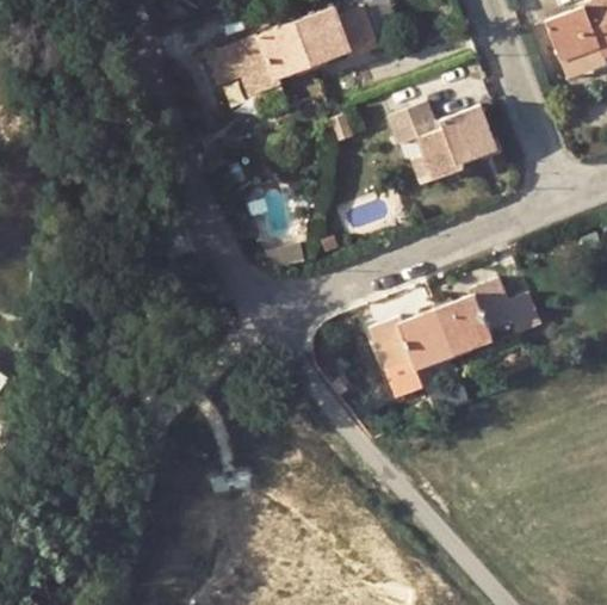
[(606,0),(588,0),(588,1),(544,19),(559,59),(598,44),(602,55),(606,53),(606,0)]
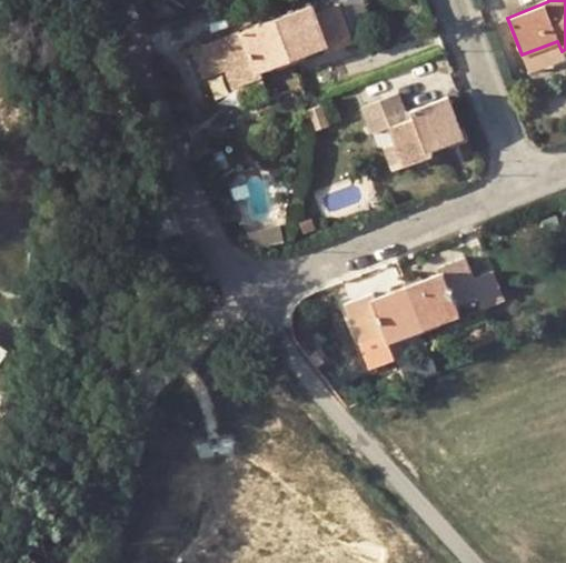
[(274,19),(290,61),(321,50),(325,56),(350,47),(335,7),(315,14),(311,6),(274,19)]
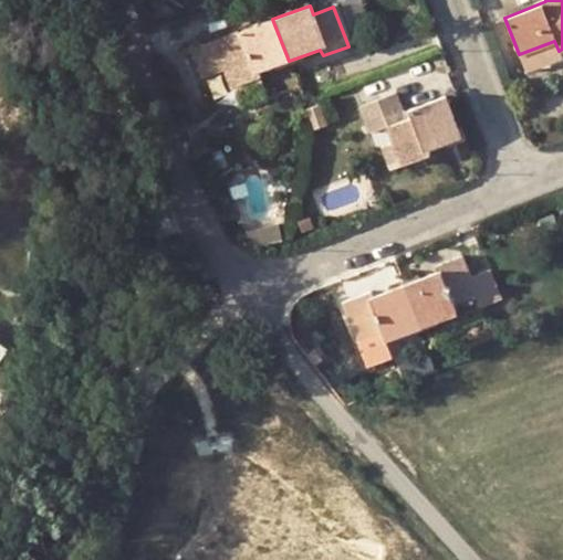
[(289,61),(272,19),(191,48),(201,80),(223,72),(231,91),(260,81),(257,73),(289,61)]
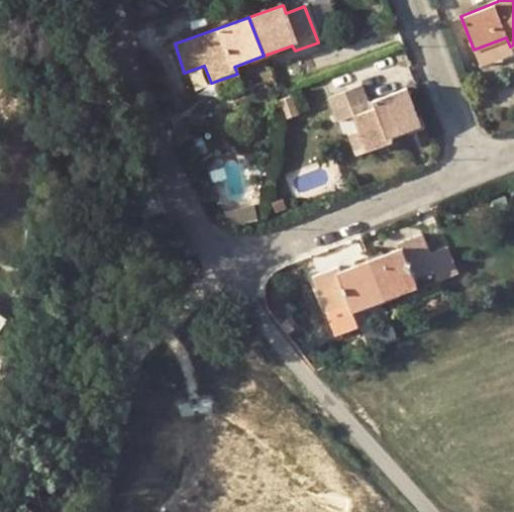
[(479,66),(513,53),(510,46),(506,37),(474,49),(479,66)]
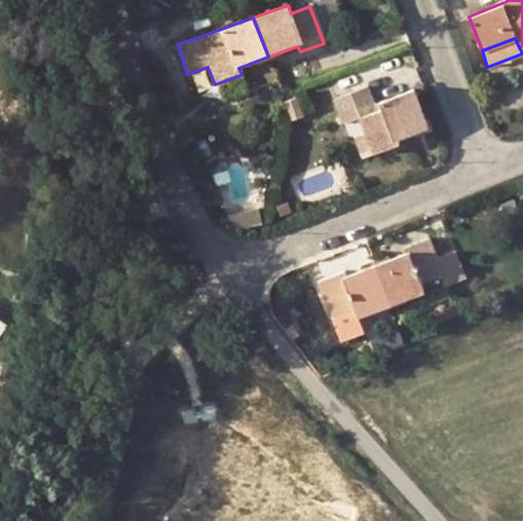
[(370,105),(362,86),(329,100),(339,125),(360,117),(364,131),(374,155),(400,147),(398,141),(426,129),(411,89),(370,105)]
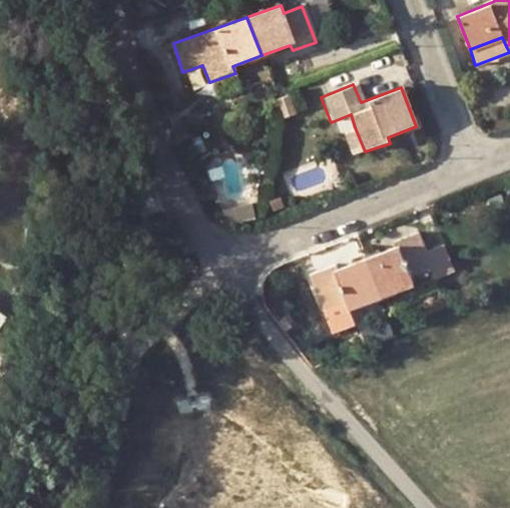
[(365,151),(355,127),(344,131),(352,155),(365,151)]
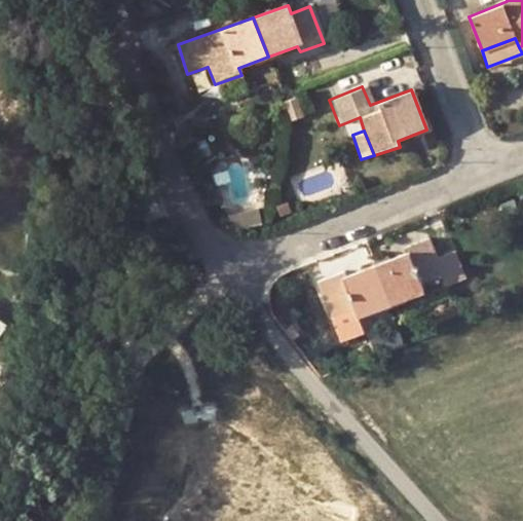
[(278,220),(289,216),(286,207),(275,210),(278,220)]
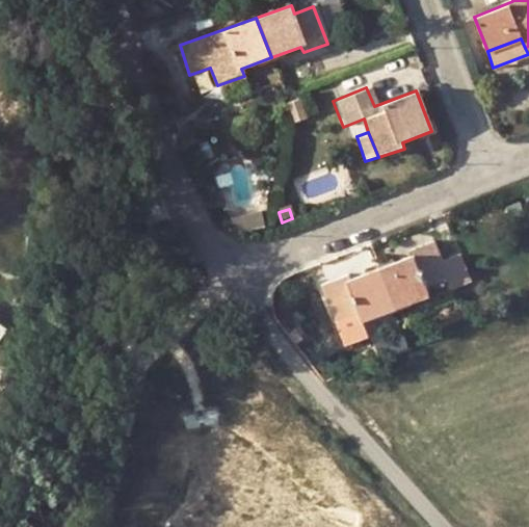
[(410,259),(379,270),(393,310),(427,296),(424,289),(447,280),(452,292),(471,284),(457,254),(440,262),(431,242),(406,252),(410,259)]
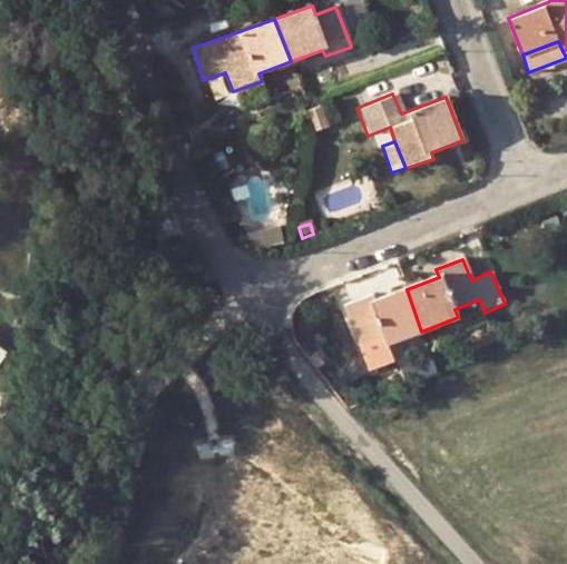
[(388,344),(421,332),(407,289),(374,302),(371,295),(344,305),(360,344),(383,335),(388,344)]
